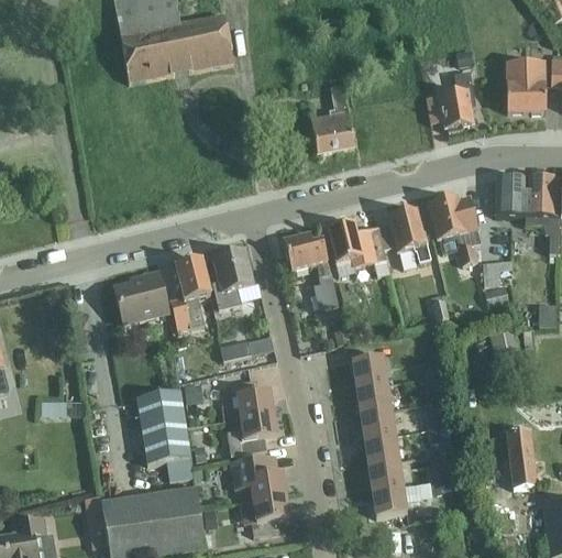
[(116,0),(131,81),(235,63),(227,14),(183,22),(177,0),(116,0)]
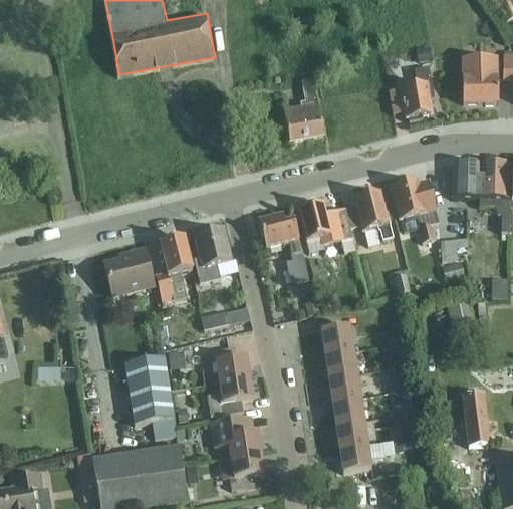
[(503,12),(506,20),(512,17),(512,6),(510,0),(485,0),(485,1),(486,1),(497,16),(503,12)]
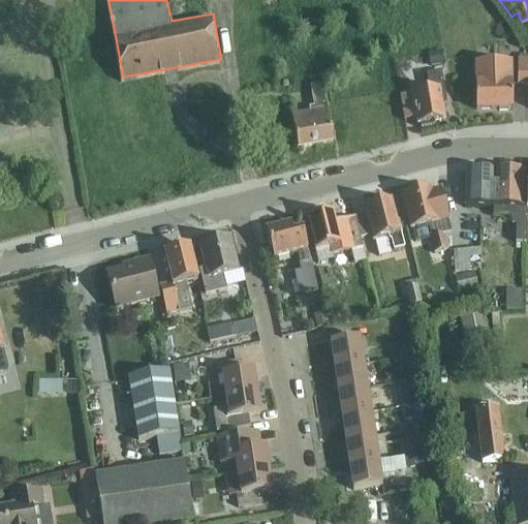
[(517,82),(527,82),(527,54),(518,55),(517,82)]
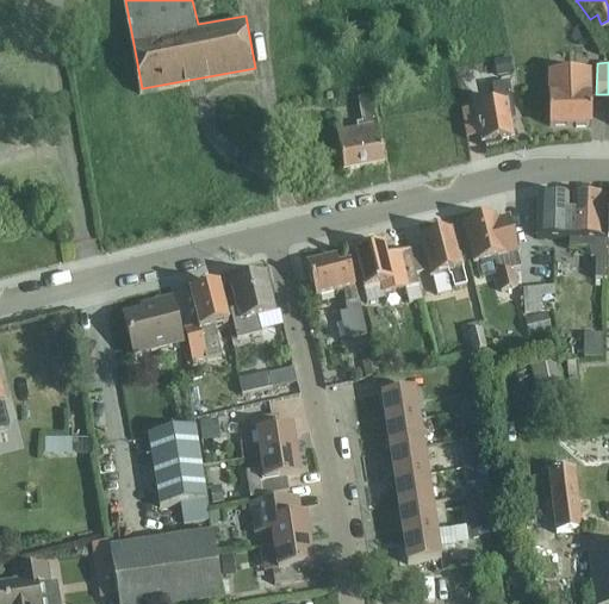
[(591,67),(551,67),(552,93),(551,93),(552,120),(578,119),(578,122),(589,120),(589,119),(594,119),(592,92),(591,67)]
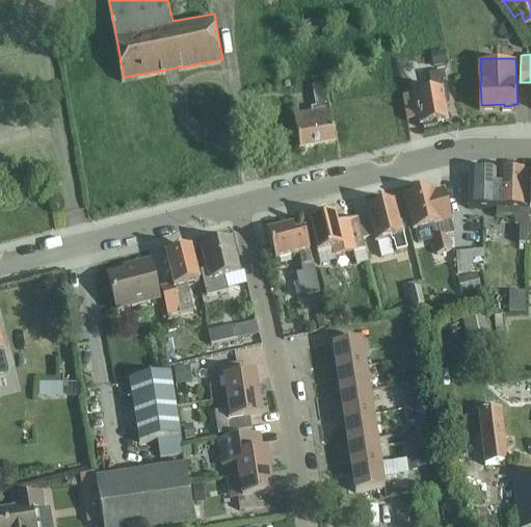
[(444,100),(449,99),(444,68),(430,70),(432,86),(403,90),(407,115),(420,113),(421,121),(424,121),(425,125),(437,123),(436,117),(447,116),(444,100)]
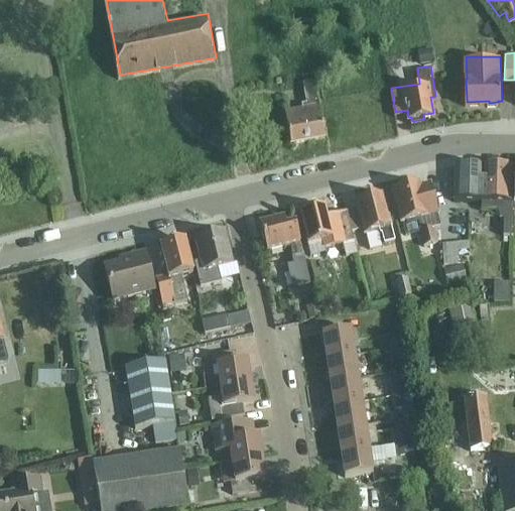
[(302,105),(285,109),(291,141),(305,139),(325,135),(324,125),(320,112),(314,79),(302,81),(306,101),(301,102),(302,105)]
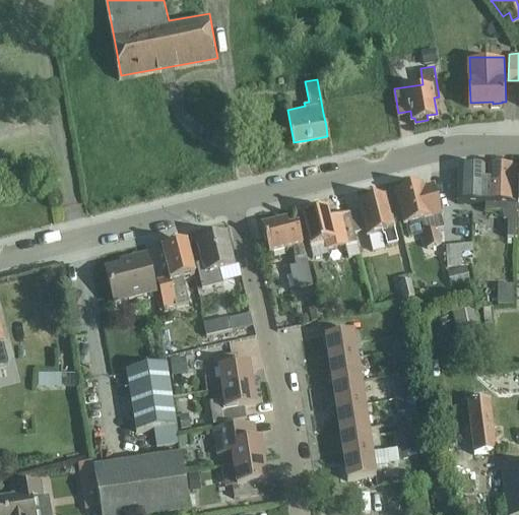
[(517,234),(518,216),(518,200),(518,166),(471,165),(459,165),(458,198),(484,200),(484,208),(504,208),(503,216),(508,216),(508,234),(517,234)]
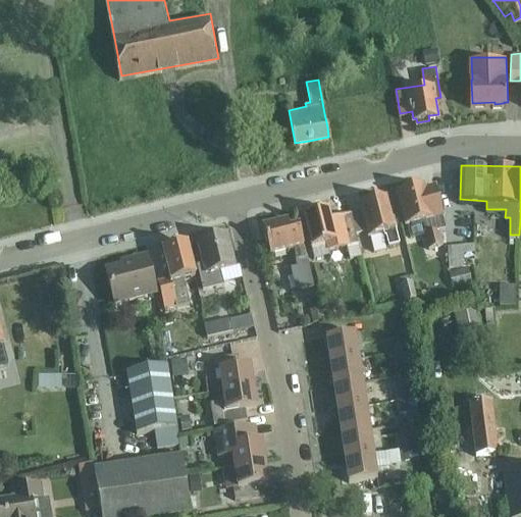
[(411,234),(426,229),(430,245),(443,242),(439,227),(446,225),(443,213),(445,213),(436,183),(424,186),(424,183),(400,189),(411,234)]
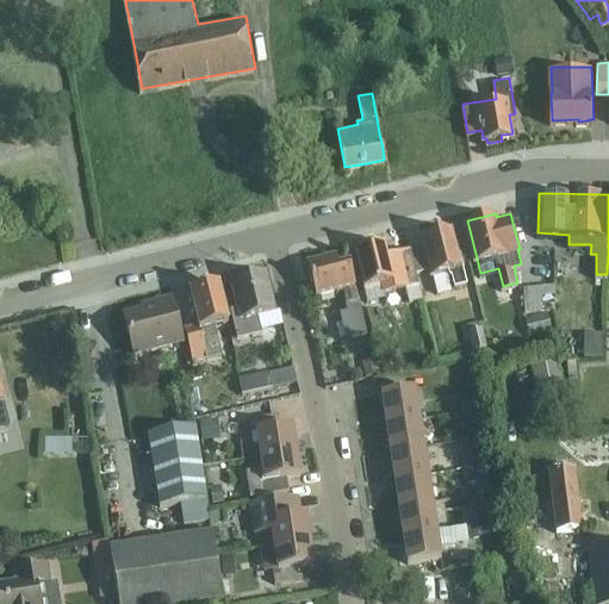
[(426,234),(422,235),(424,242),(430,267),(436,291),(466,284),(459,254),(457,254),(451,228),(440,230),(439,228),(424,231),(426,234)]
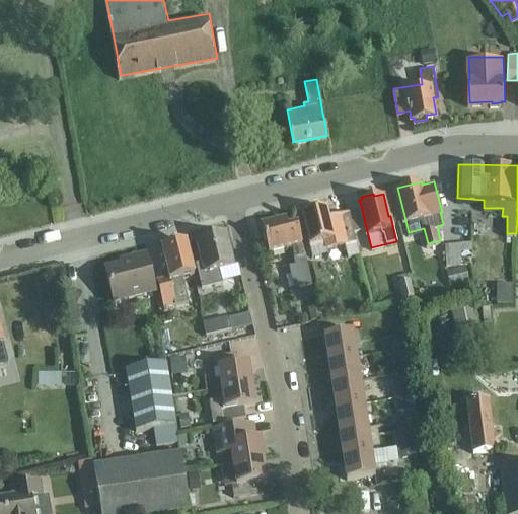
[(359,251),(353,230),(348,209),(328,214),(326,204),(302,210),(313,254),(328,250),(326,245),(345,240),(348,253),(359,251)]
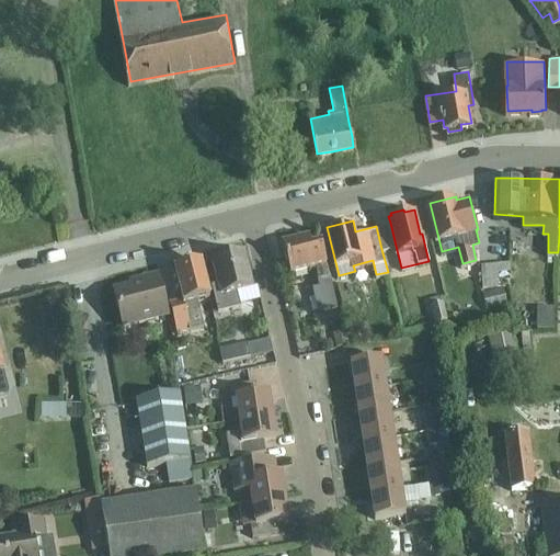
[(315,287),(320,308),(338,304),(322,240),(312,242),(310,231),(284,238),(292,271),(318,265),(321,278),(319,278),(321,285),(315,287)]
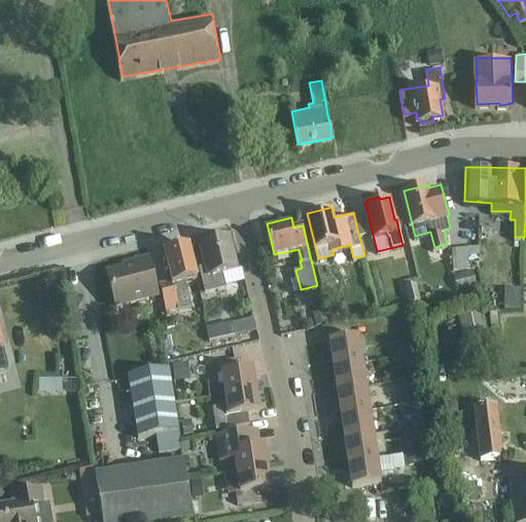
[(200,241),(205,264),(199,266),(205,290),(226,285),(223,272),(238,268),(230,234),(200,241)]
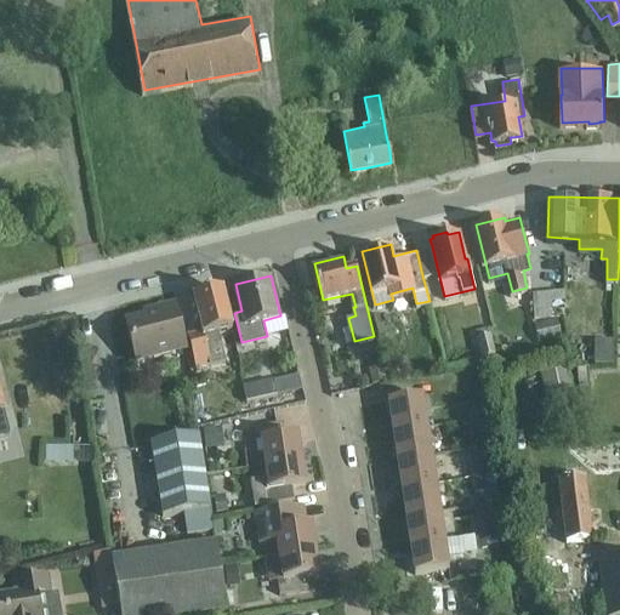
[(219,330),(232,328),(223,288),(194,294),(203,331),(188,335),(195,365),(210,362),(211,364),(226,360),(219,330)]
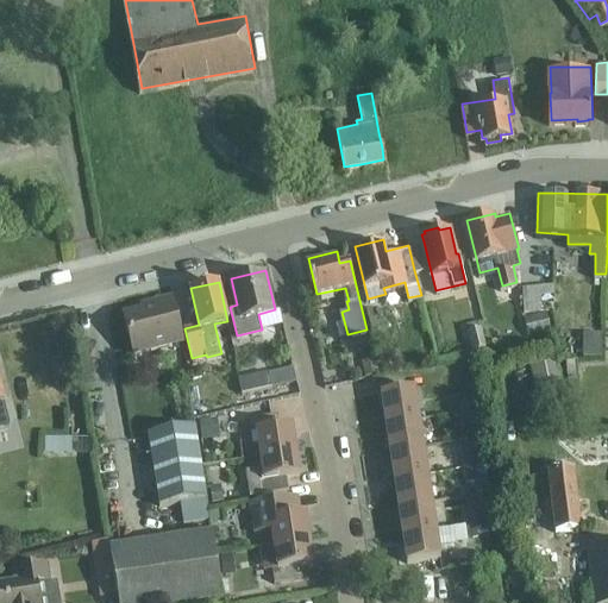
[(557,307),(555,282),(522,286),(525,309),(557,307)]
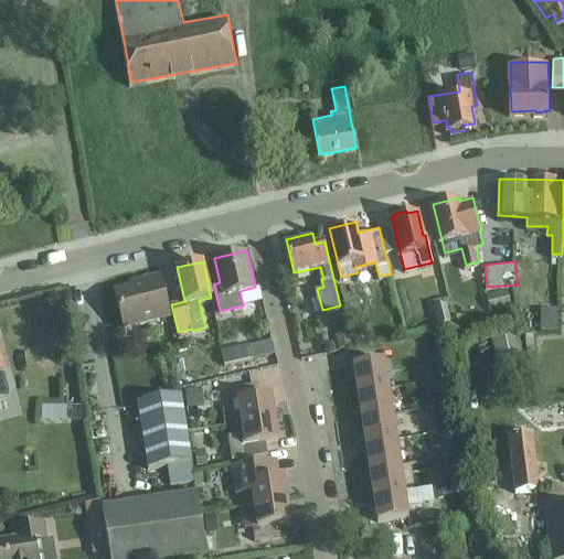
[(114,288),(123,325),(167,314),(158,277),(114,288)]
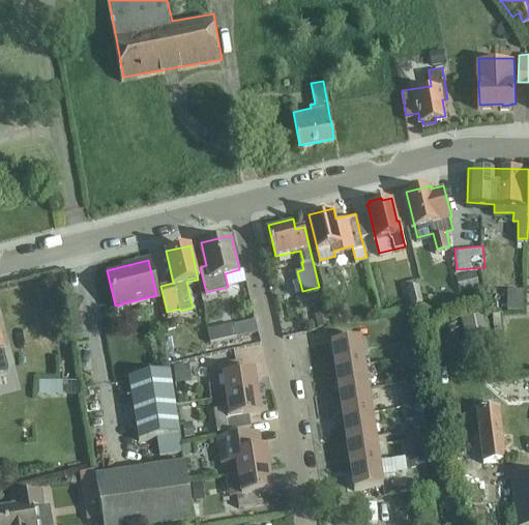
[(480,285),(476,269),(456,273),(460,290),(480,285)]
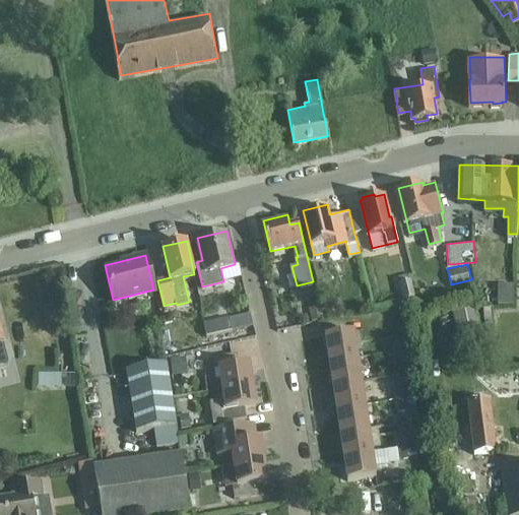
[(399,279),(403,298),(415,295),(411,277),(410,277),(409,271),(398,274),(399,279)]
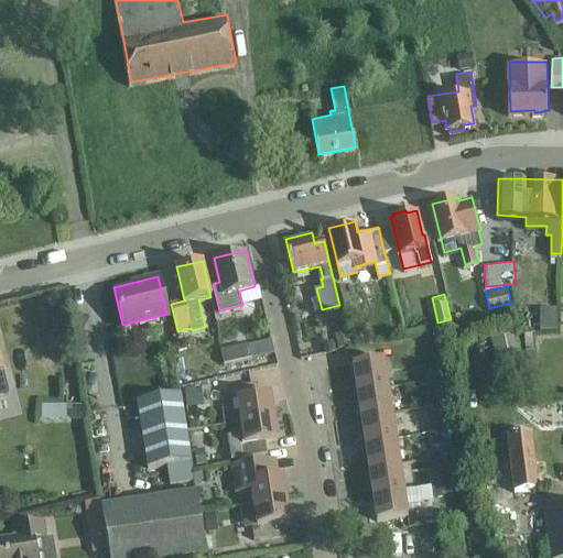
[(542,299),(542,319),(552,319),(552,299),(542,299)]
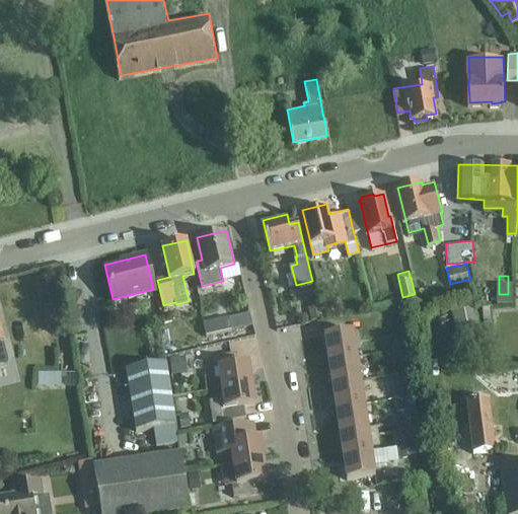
[(474,299),(451,303),(457,334),(481,329),(474,299)]
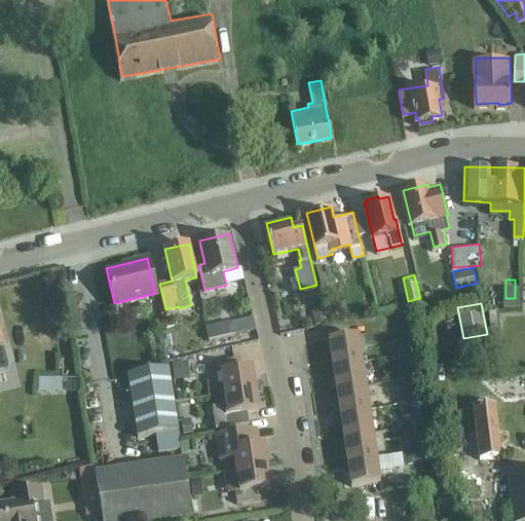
[(489,313),(491,334),(500,333),(499,312),(489,313)]
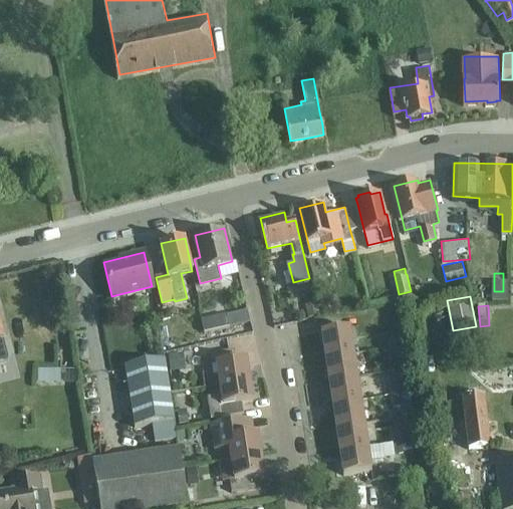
[(226,311),(202,316),(205,329),(229,324),(226,311)]
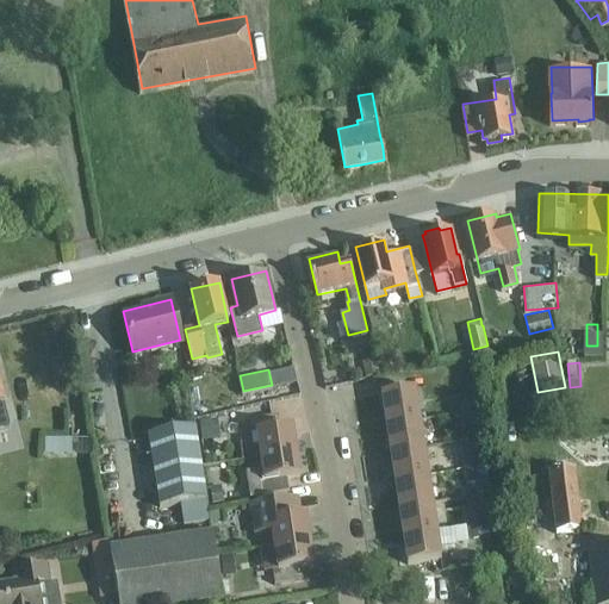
[(0,427),(11,424),(0,383),(0,427)]
